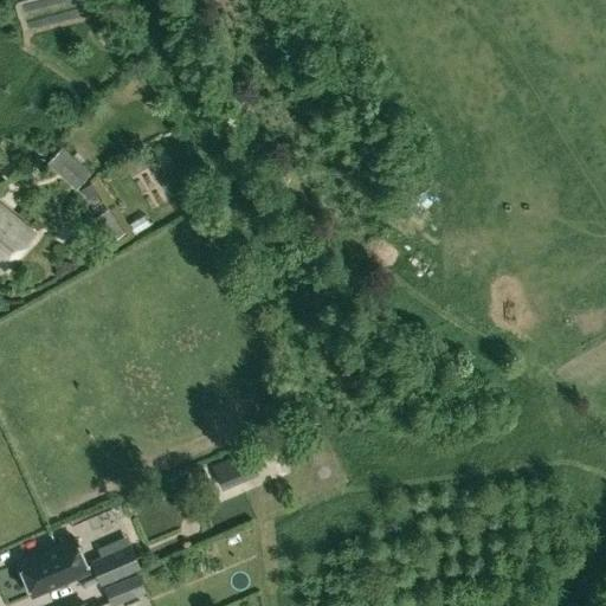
[(47,163),(77,189),(92,173),(63,147),(47,163)]
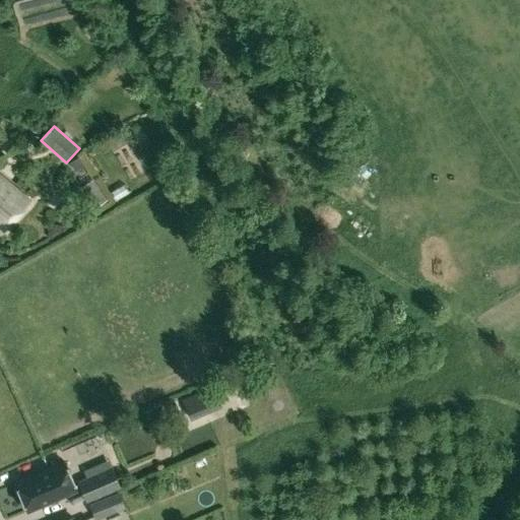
[(30,200),(0,175),(0,232),(3,235),(30,200)]
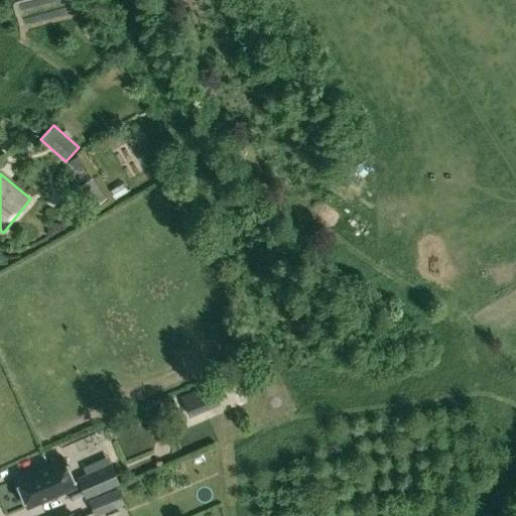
[(82,185),(95,206),(107,199),(94,177),(82,185)]
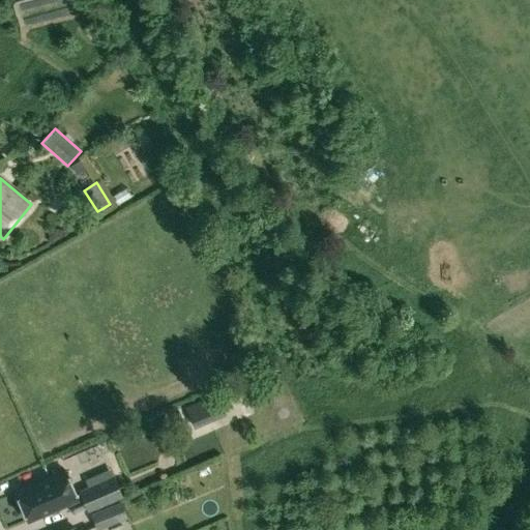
[(344,209),(360,202),(352,184),(335,192),(344,209)]
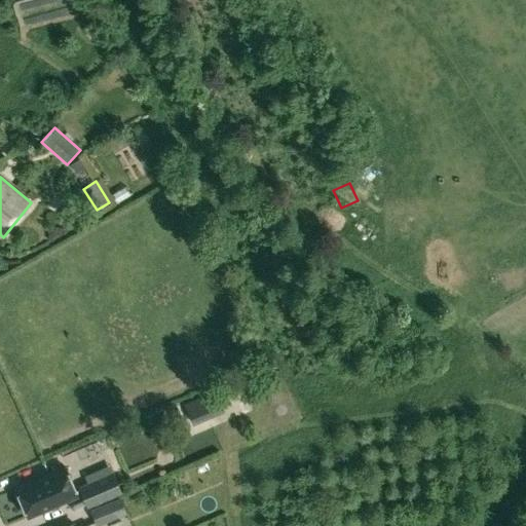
[(198,417),(229,405),(225,396),(194,407),(198,417)]
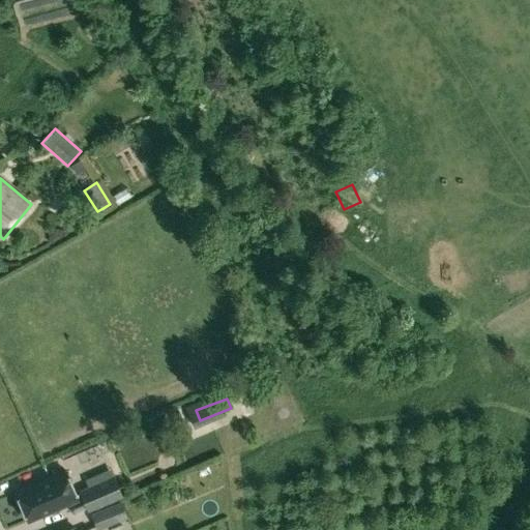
[(80,500),(67,471),(66,472),(18,492),(30,521),(80,500)]
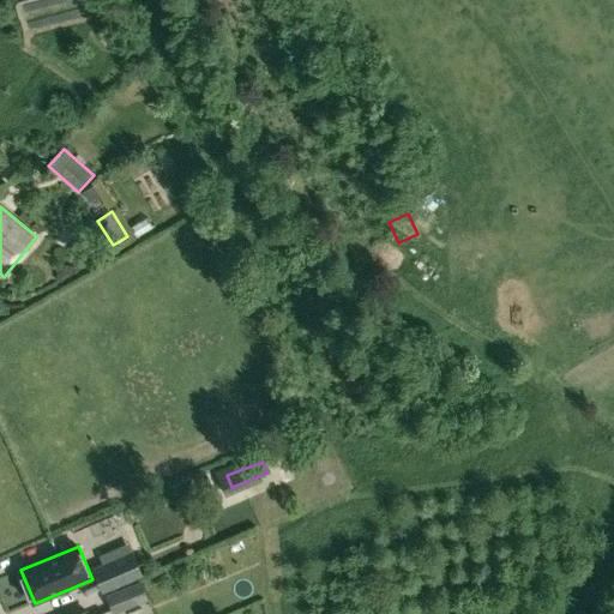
[(102,594),(142,577),(132,552),(92,569),(102,594)]
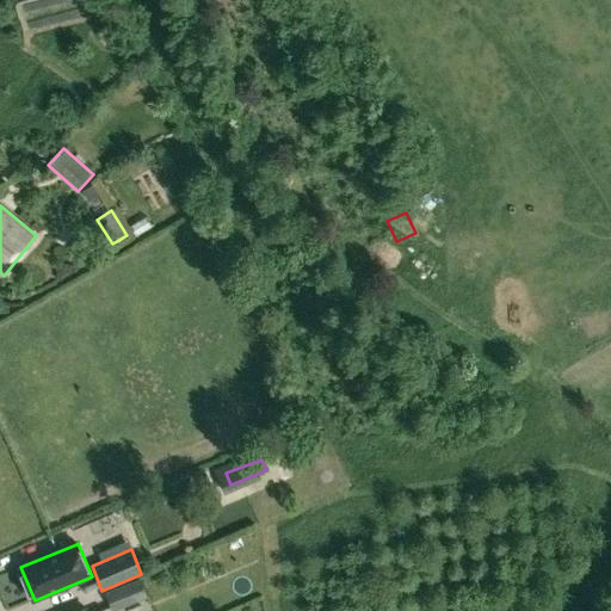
[(105,594),(111,610),(117,610),(147,599),(140,580),(105,594)]
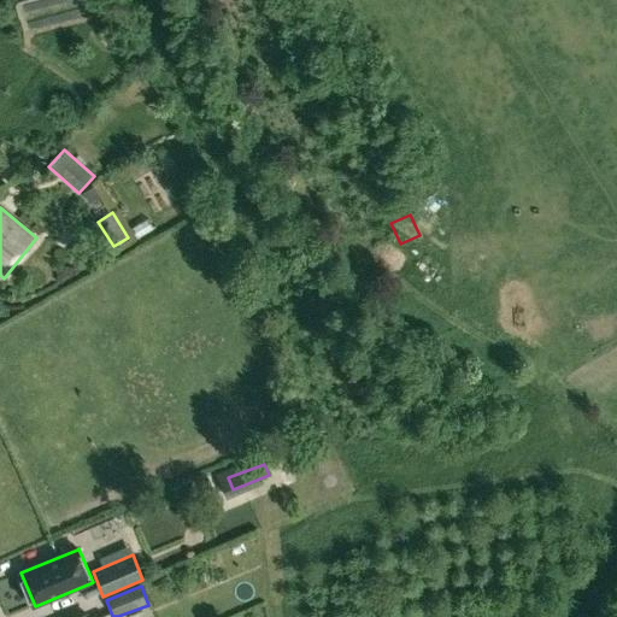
All buildings are outlined.
